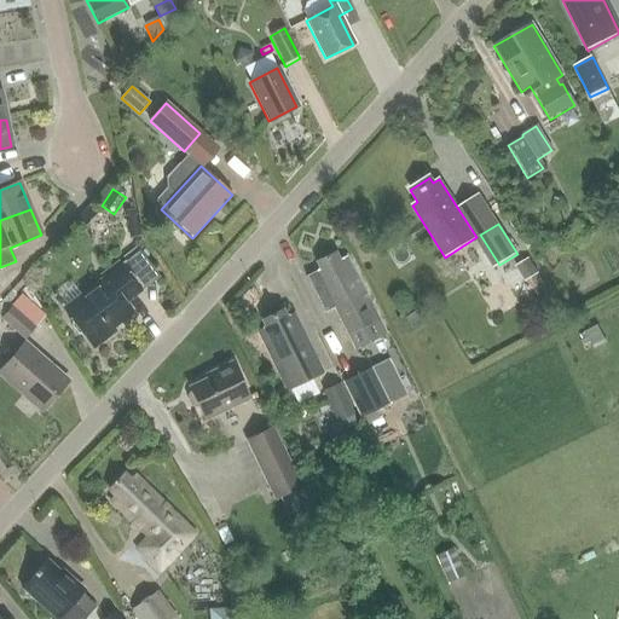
[(337,261),(334,254),(313,264),(317,271),(306,277),(323,313),(333,308),(354,351),(385,335),(346,258),(337,261)]
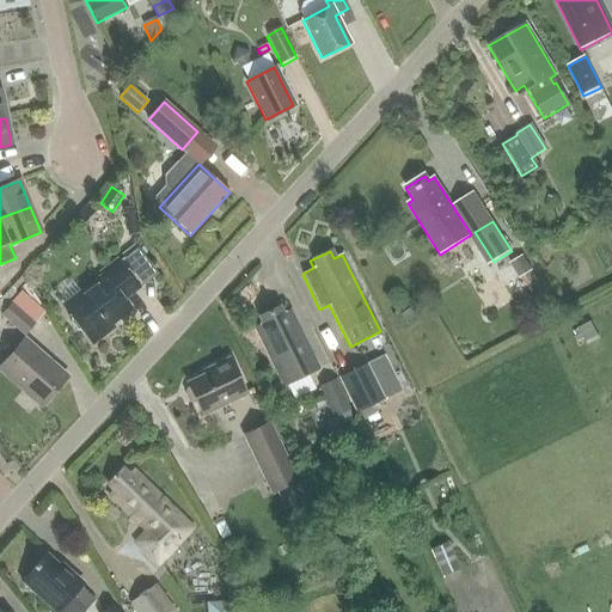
[(524,256),(509,264),(519,279),(532,270),(524,256)]
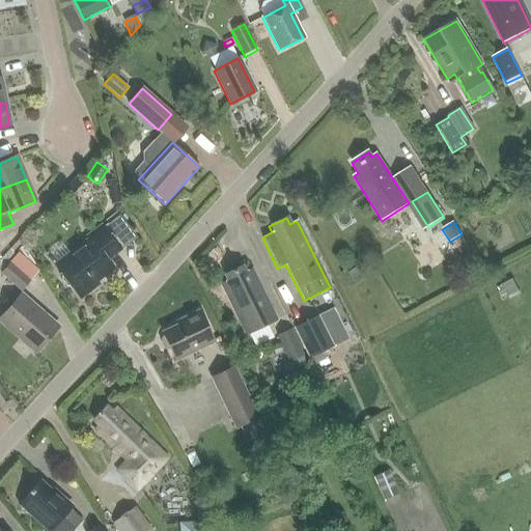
[(52,263),(60,275),(80,301),(99,286),(95,283),(113,271),(106,262),(120,252),(101,226),(52,263)]
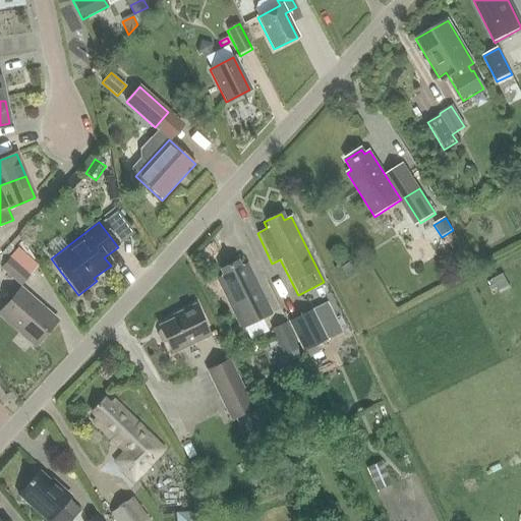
[(31,276),(10,257),(1,269),(20,286),(31,276)]
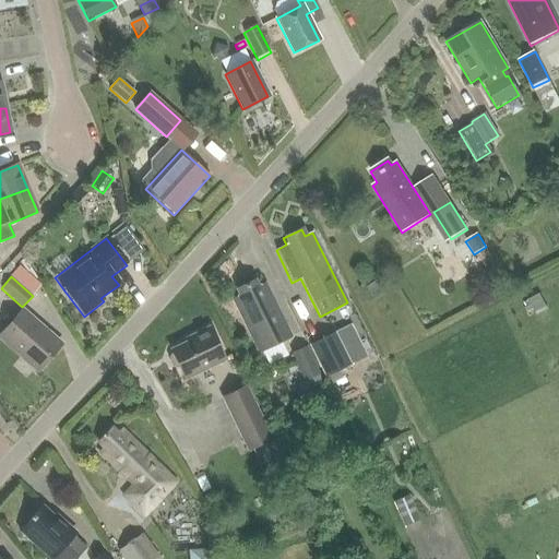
[(292,337),(268,289),(264,284),(258,287),(254,278),(235,288),(238,296),(232,299),(259,353),(292,337)]
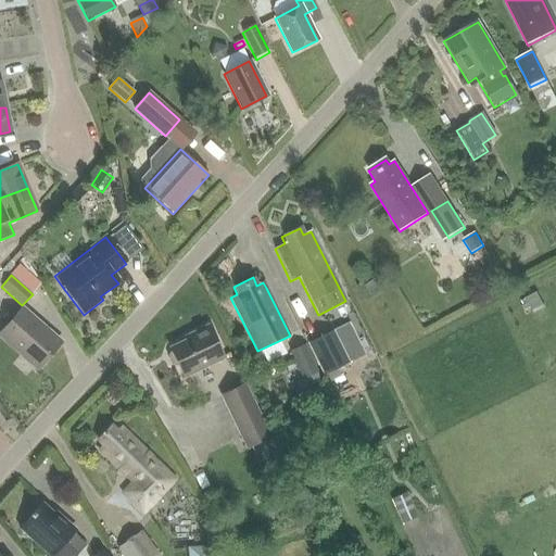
[(370,281),(363,287),(367,293),(375,288),(370,281)]
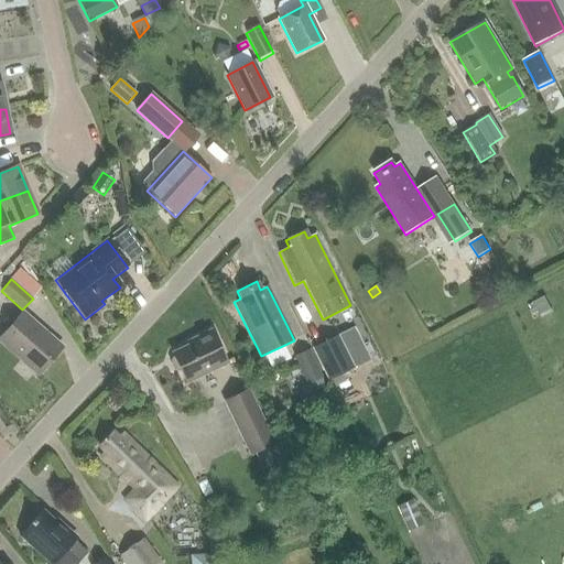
[(545,295),(532,303),(538,314),(551,307),(545,295)]
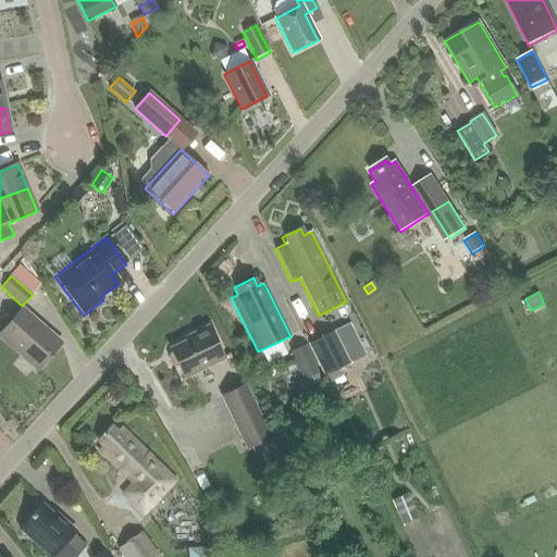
[(22,310),(0,334),(0,338),(37,371),(60,344),(22,310)]
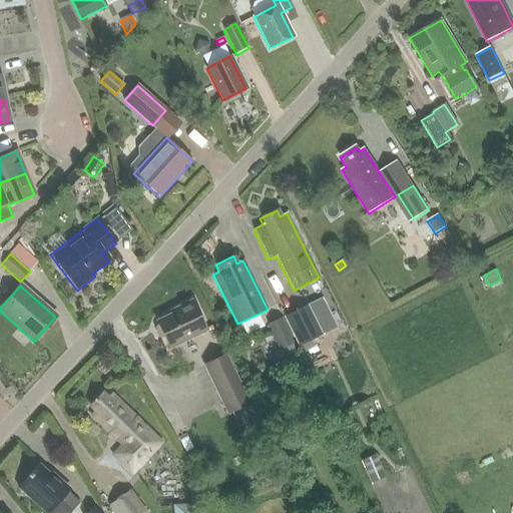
[(169,349),(206,331),(192,302),(178,309),(179,312),(156,323),(158,326),(156,327),(154,331),(157,337),(161,338),(163,338),(169,349)]
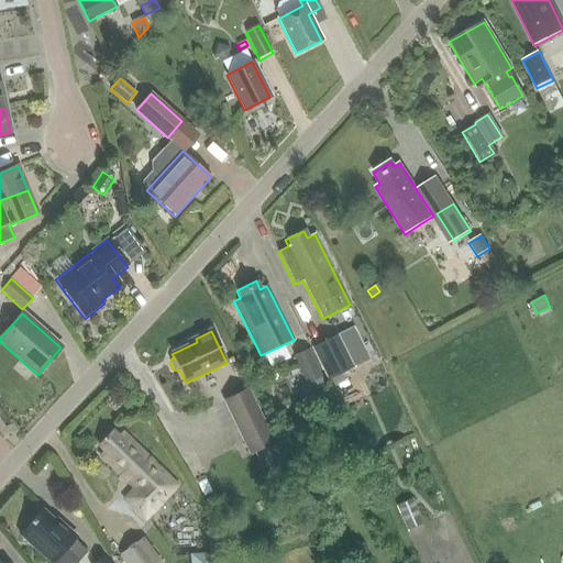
[(353,368),(337,335),(310,349),(327,382),(329,381),(341,374),(353,368)]
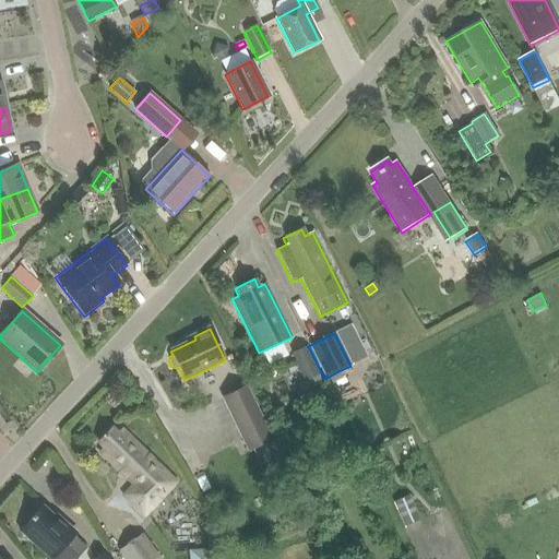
[(322,383),(306,347),(290,355),(304,383),(296,387),(300,394),(322,383)]
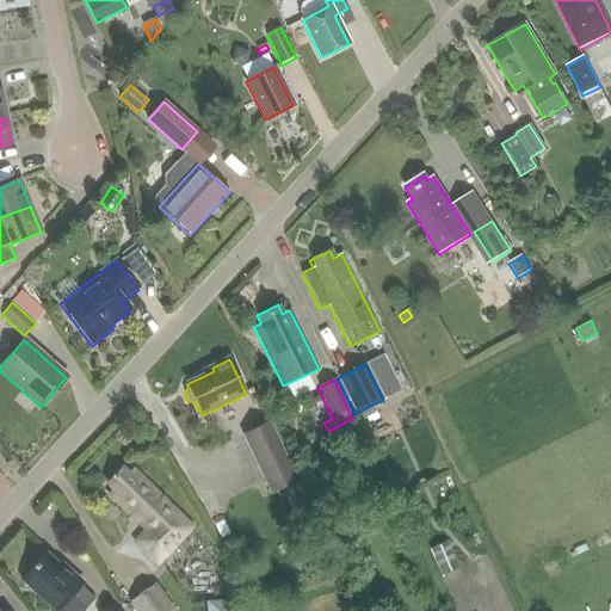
[(370,406),(357,413),(360,420),(374,413),(370,406)]
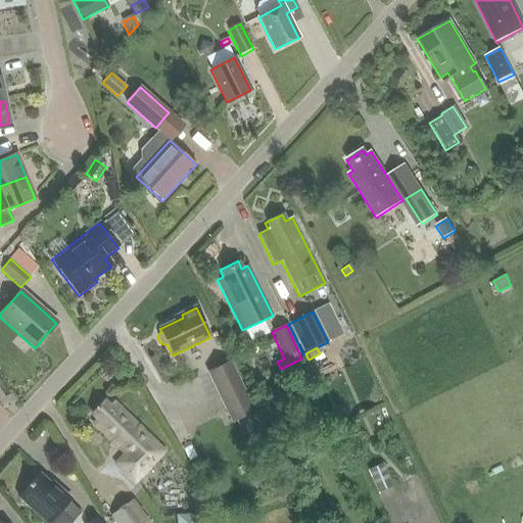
[(255,413),(231,362),(207,373),(232,424),(255,413)]
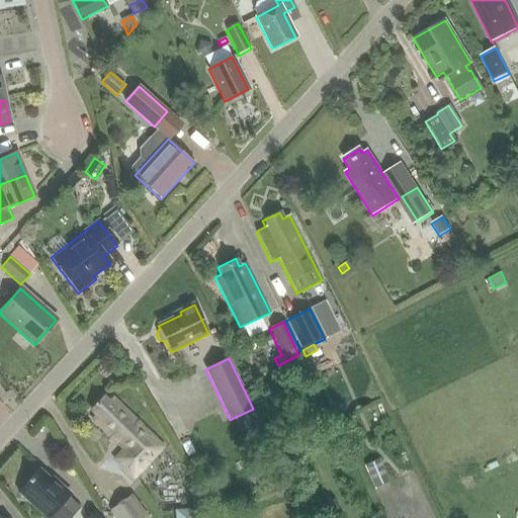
[(102,398),(90,411),(94,415),(91,419),(121,449),(131,458),(120,467),(134,481),(163,451),(149,437),(110,399),(106,402),(102,398)]
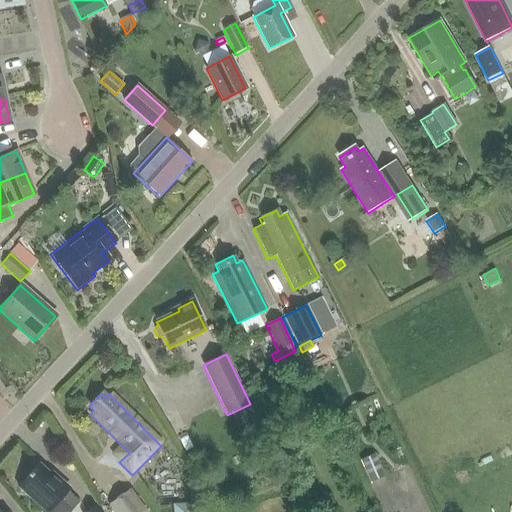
[(360,461),(370,483),(385,476),(375,454),(360,461)]
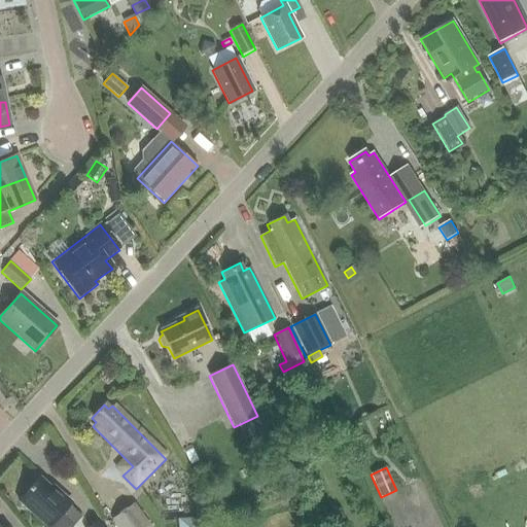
[(45,526),(49,526),(67,508),(69,506),(38,479),(18,501),(45,526)]
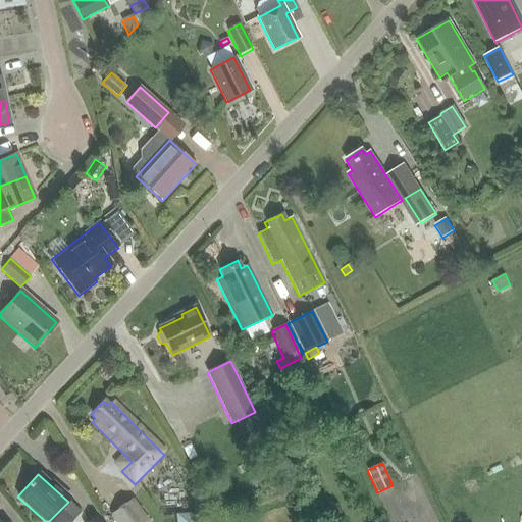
[(149,521),(133,499),(109,516),(113,521),(149,521)]
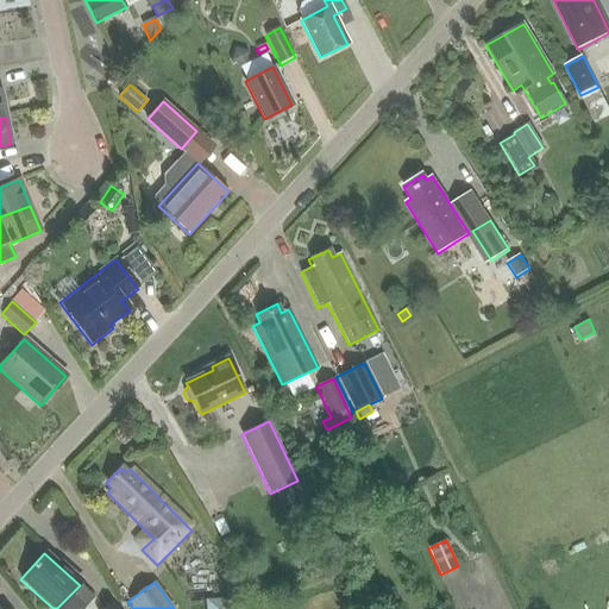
[(57,608),(82,608),(83,608),(92,601),(77,588),(57,608)]
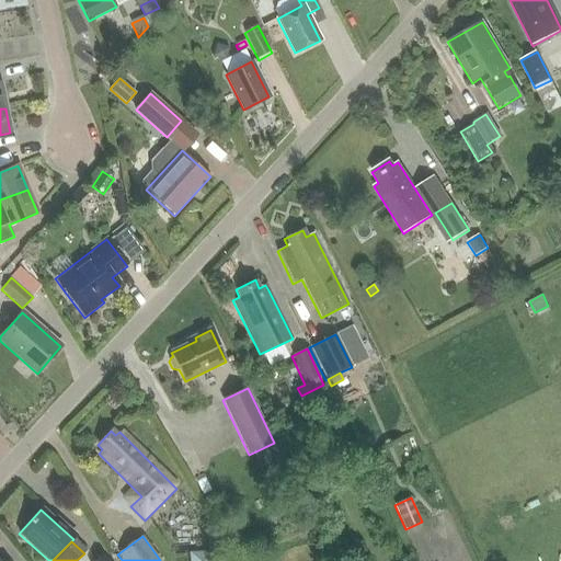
[(193,551),(192,560),(210,560),(210,552),(193,551)]
